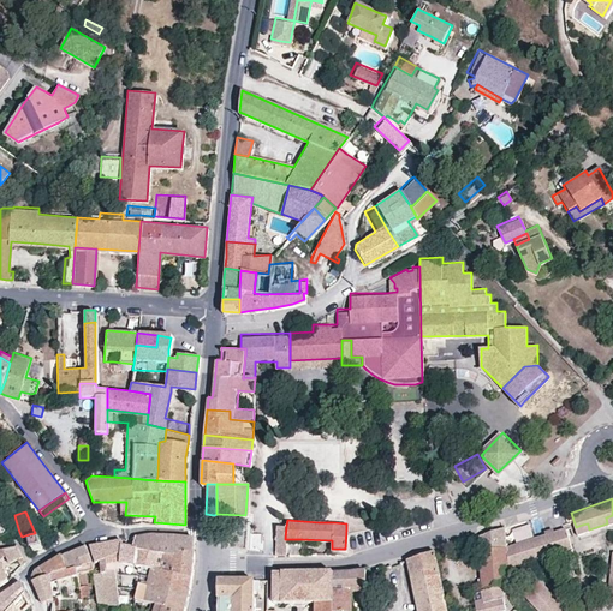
[(513,538),(531,535),(529,522),(511,525),(513,538)]
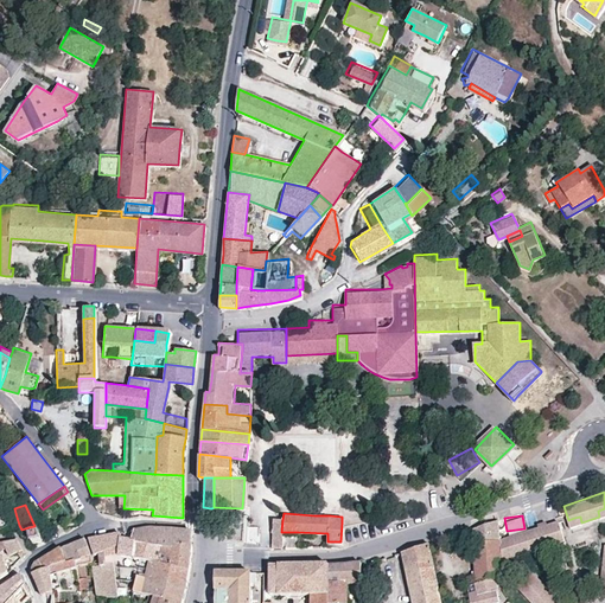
[(280,545),(281,532),(282,519),(273,518),(271,545),(280,545)]
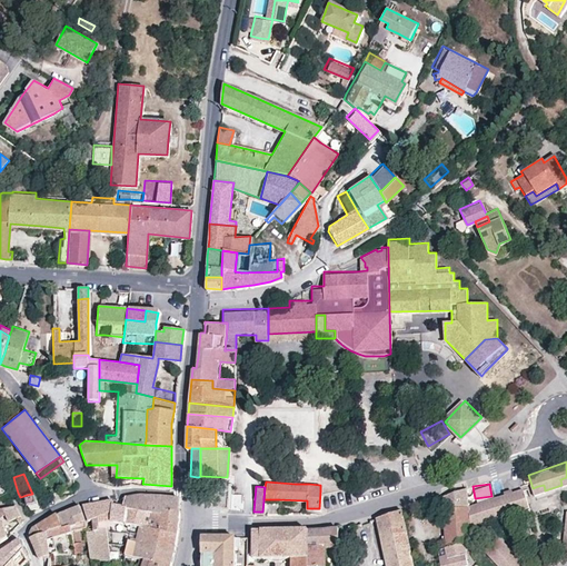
[(443,505),(468,504),(467,486),(441,495),(443,505)]
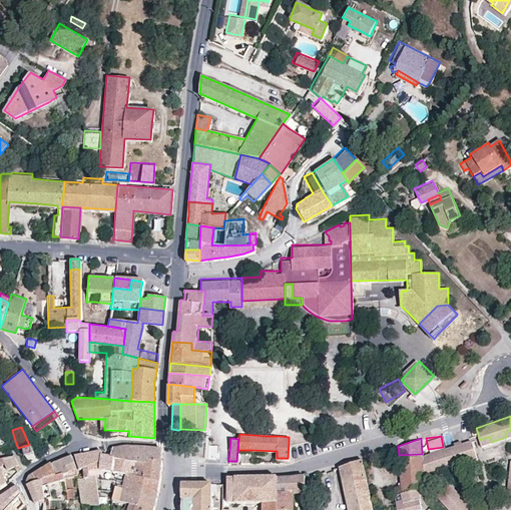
[(432,466),(434,471),(447,466),(452,464),(451,460),(465,456),(467,460),(477,456),(475,452),(471,438),(447,446),(422,454),(422,469),(428,467),(432,466)]
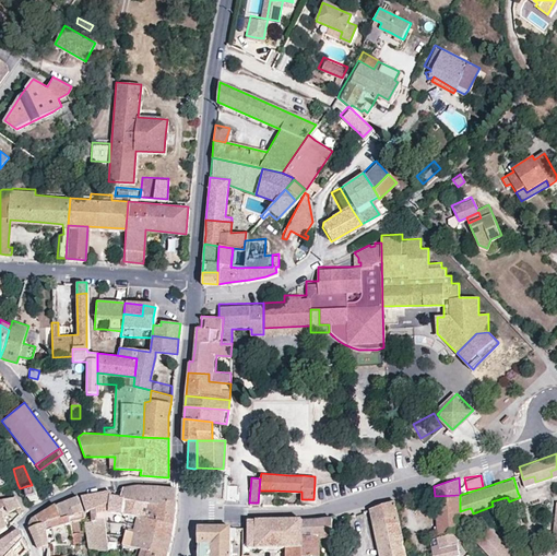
[(95,517),(102,516),(108,516),(108,515),(108,511),(149,520),(153,504),(143,501),(146,488),(146,486),(137,485),(120,487),(119,496),(116,495),(111,494),(110,494),(109,494),(110,489),(92,493),(94,510),(95,517)]
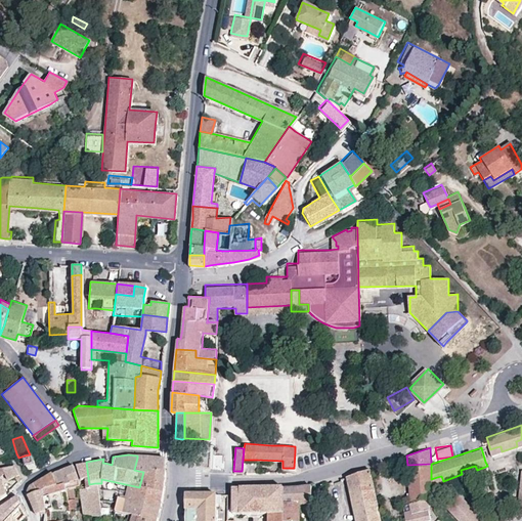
[(35,456),(25,458),(27,467),(36,465),(35,456)]
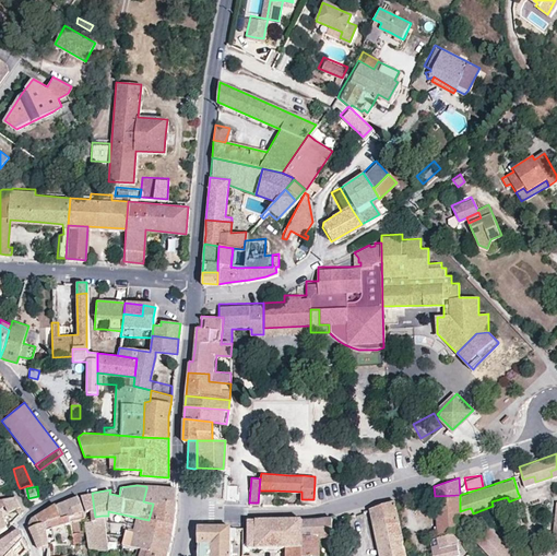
[(143,501),(153,504),(174,500),(175,488),(172,488),(146,486),(146,488),(143,501)]
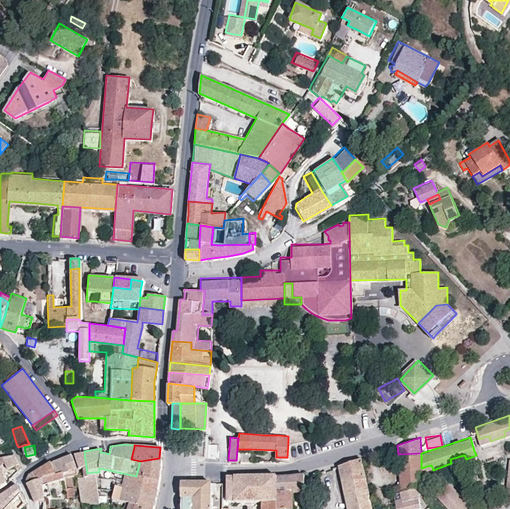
[(250,460),(251,449),(237,449),(236,460),(250,460)]
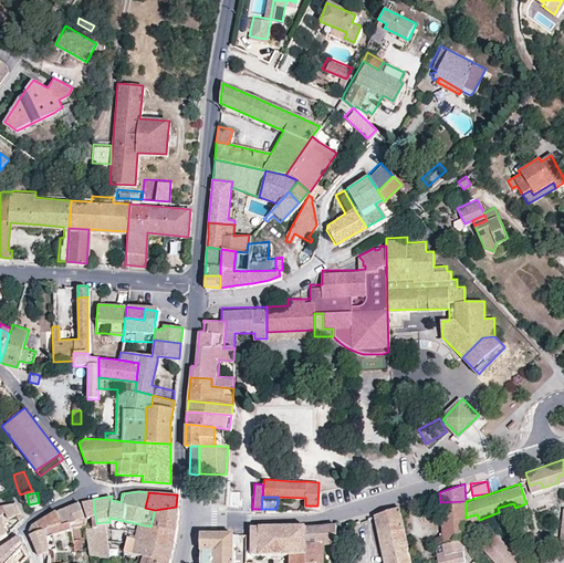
[(95,517),(93,499),(82,500),(83,504),(87,517),(95,517)]
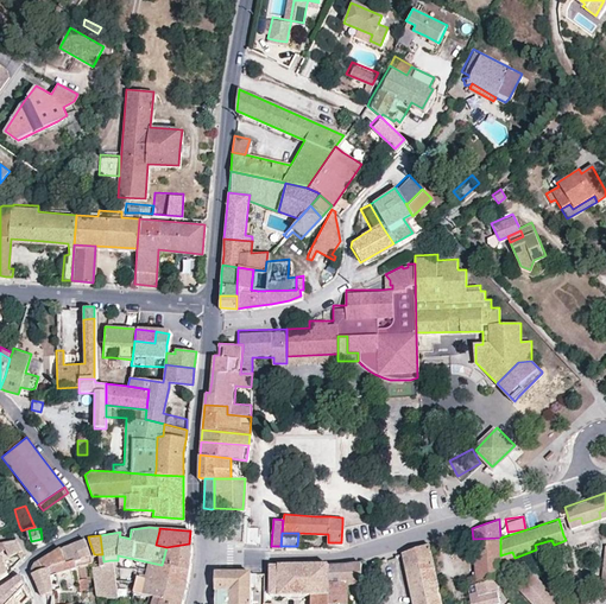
[(19,547),(16,538),(2,540),(6,546),(8,554),(20,548),(19,547)]
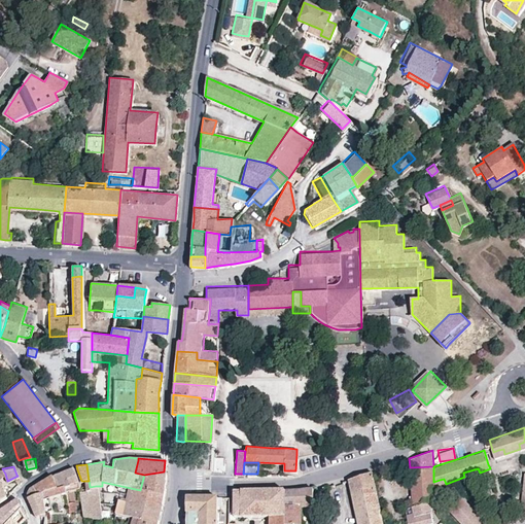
[(56,488),(65,486),(79,482),(73,466),(56,474),(53,476),(56,488)]
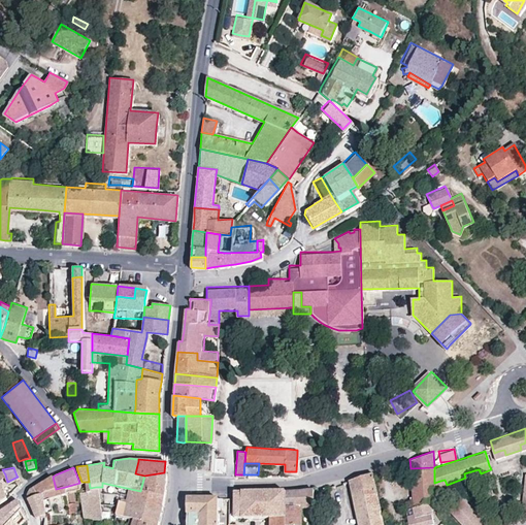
[(435,488),(434,483),(434,467),(411,468),(413,502),(429,501),(436,500),(435,488)]
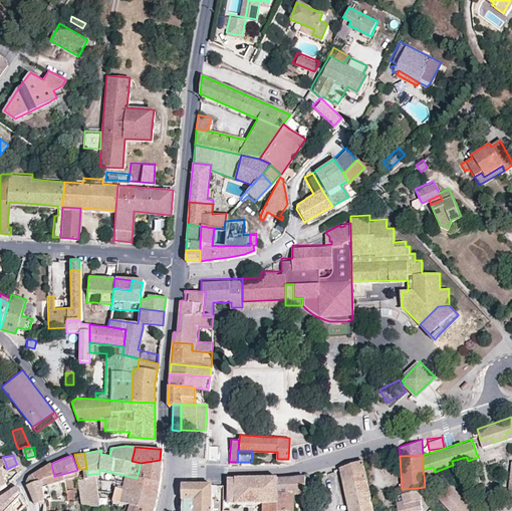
[(453,465),(468,461),(466,457),(452,461),(453,465)]
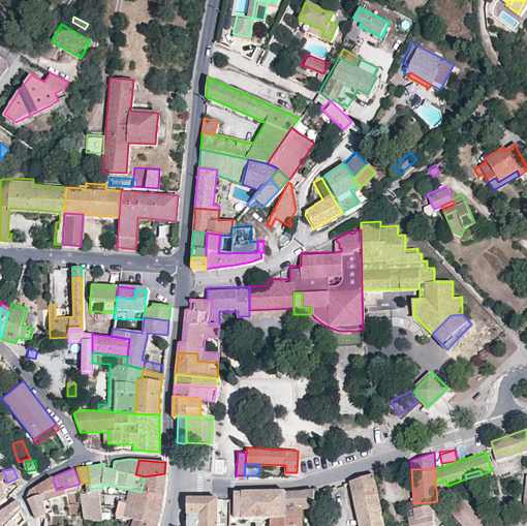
[(349,480),(359,525),(384,525),(373,472),(362,476),(349,480)]
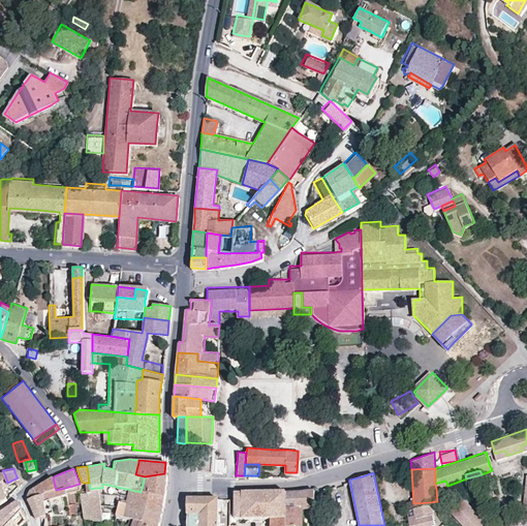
[(138,500),(161,505),(163,496),(164,473),(145,476),(141,492),(138,500)]
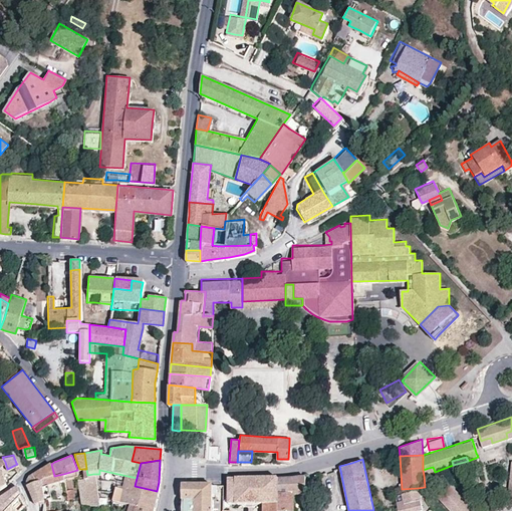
[(41,476),(43,485),(47,484),(50,492),(60,489),(58,480),(63,479),(63,474),(54,476),(51,464),(40,469),(28,476),(26,478),(26,481),(27,484),(41,476)]
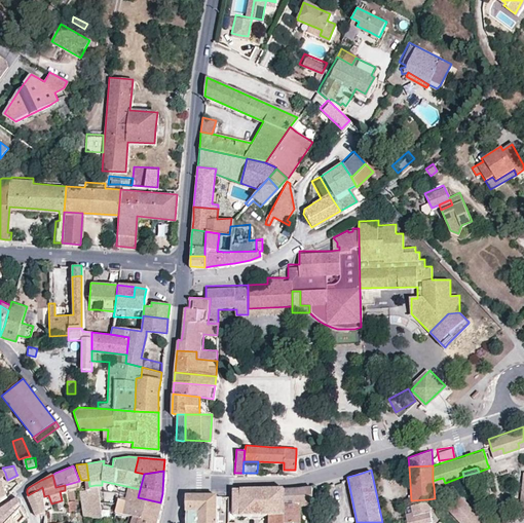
[(132,515),(156,520),(160,502),(138,497),(140,489),(102,481),(102,484),(119,488),(114,511),(132,515)]
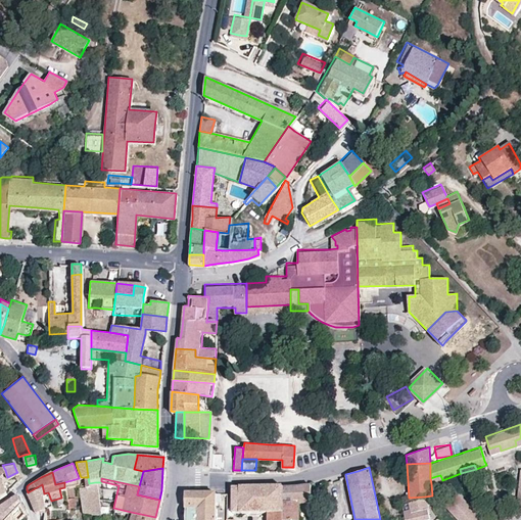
[(98,512),(95,482),(89,483),(89,485),(80,487),(81,505),(81,510),(98,512)]
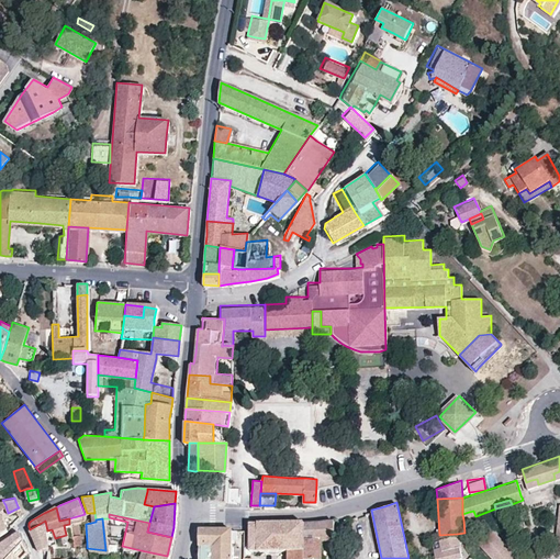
[(304,522),(304,558),(317,558),(318,558),(321,558),(321,539),(334,538),(333,520),(318,522),(304,522)]
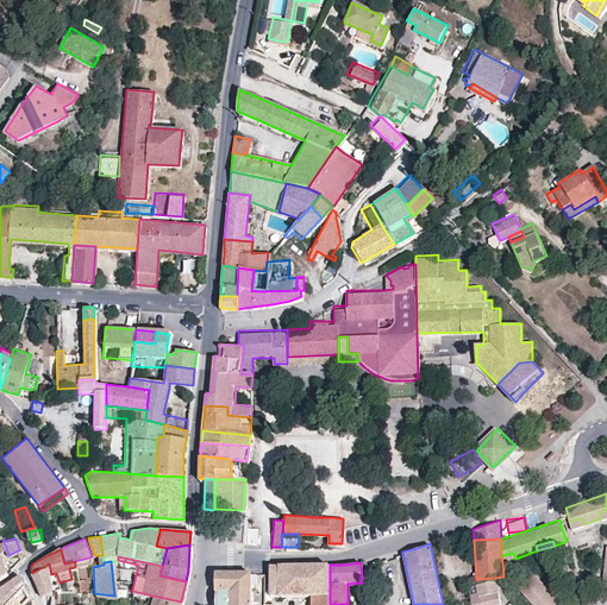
[(55,588),(51,574),(49,563),(32,573),(43,594),(48,592),(50,591),(52,590),(55,588)]
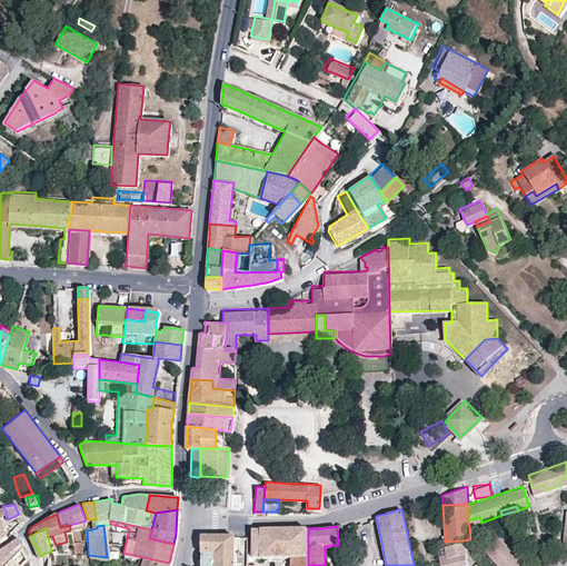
[(308,565),(308,528),(266,529),(251,528),(251,536),(251,549),(261,548),(261,558),(290,558),(290,565),(308,565)]
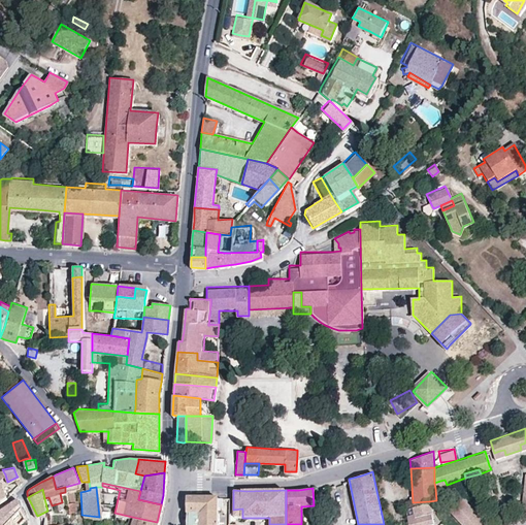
[(224,524),(224,515),(221,515),(222,512),(217,511),(218,497),(188,496),(187,524),(224,524)]
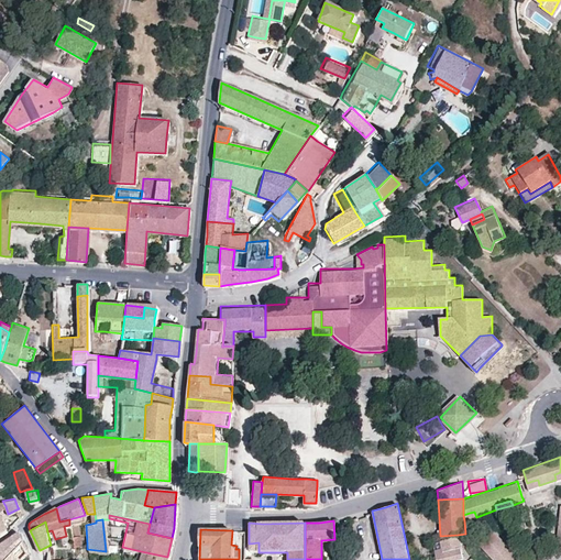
[(496,541),(498,538),(491,530),(477,542),(493,559),(515,559),(517,558),(509,550),(507,553),(504,550),(498,544),(496,541)]
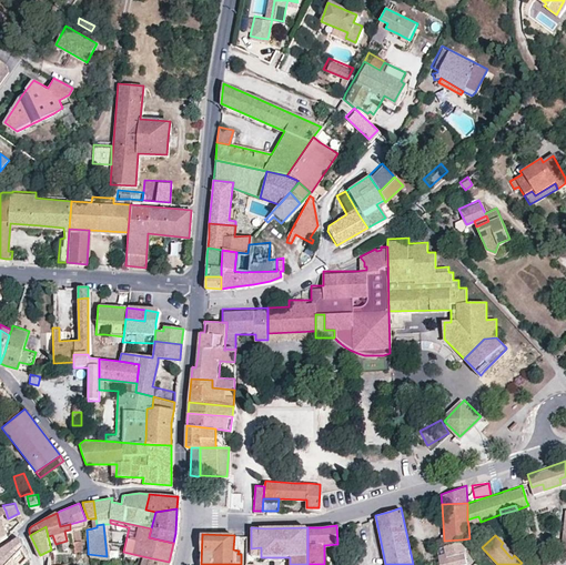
[(0,561),(6,564),(24,564),(31,556),(30,553),(29,553),(18,536),(7,544),(0,548),(0,561)]
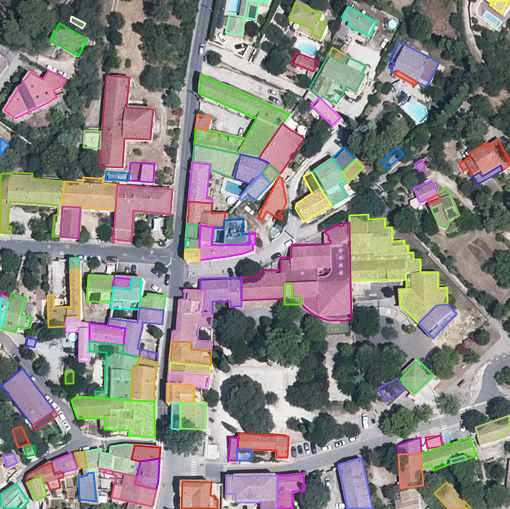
[(416,508),(420,508),(416,486),(400,487),(401,490),(399,491),(400,498),(392,500),(393,508),(416,508)]
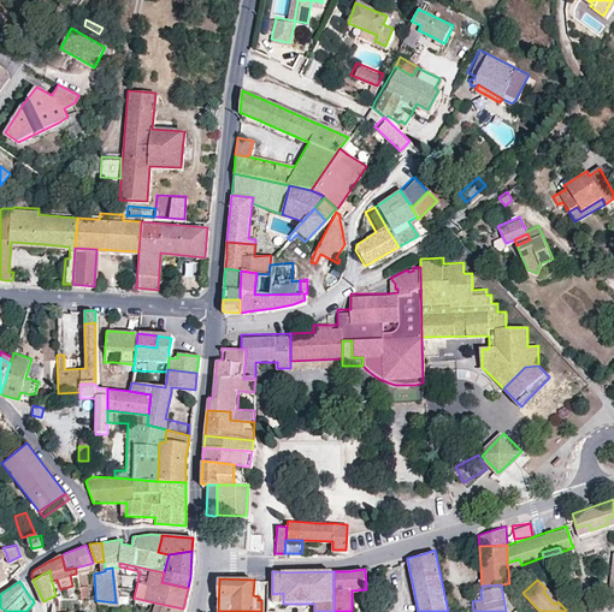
[(78,596),(88,595),(87,586),(77,586),(78,596)]
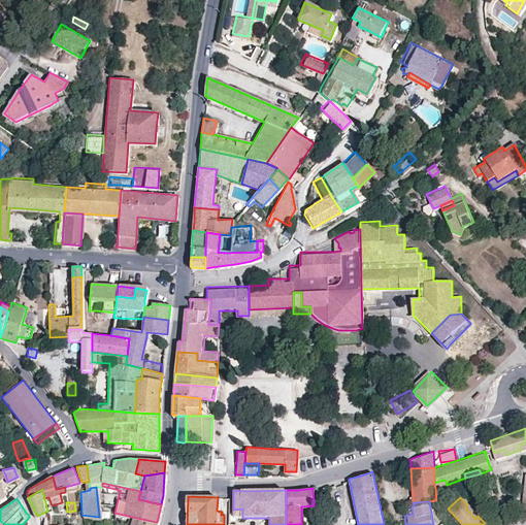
[(478,516),(467,504),(465,507),(467,510),(472,516),(475,519),(478,516)]
